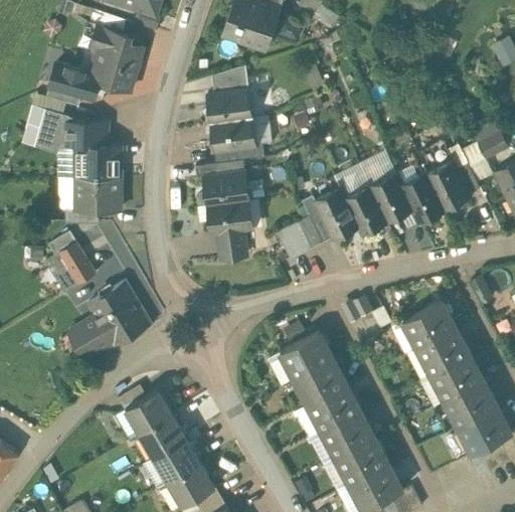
[(139,6),(122,0),(108,0),(106,7),(136,17),(138,10),(139,6)]
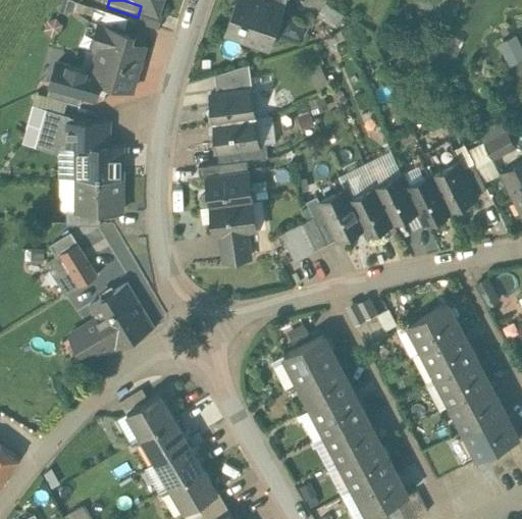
[(162,0),(123,0),(141,6),(140,10),(157,16),(157,15),(162,0)]
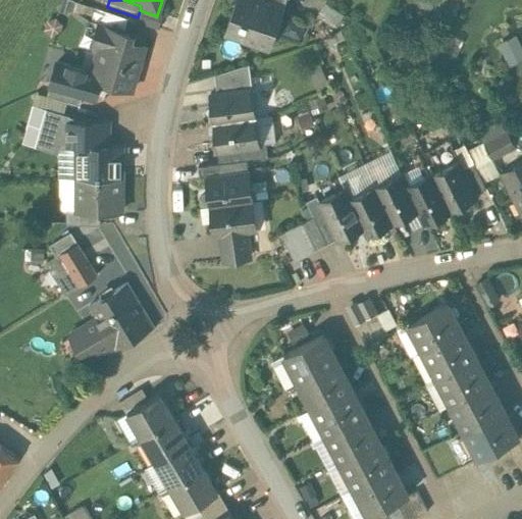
[(260,0),(259,2),(253,0),(237,0),(225,35),(247,42),(268,49),(269,50),(283,8),(260,0)]
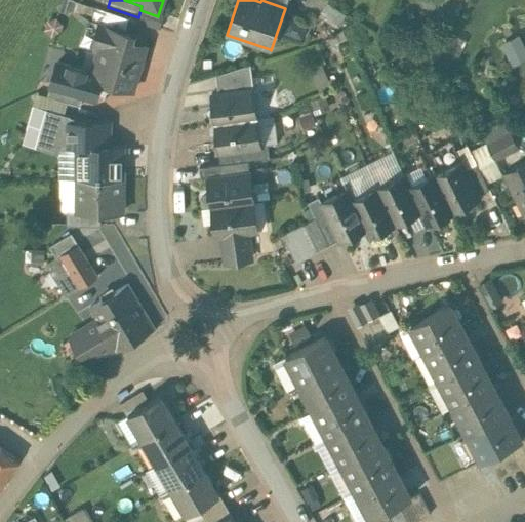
[(288,0),(261,0),(285,8),(288,0)]
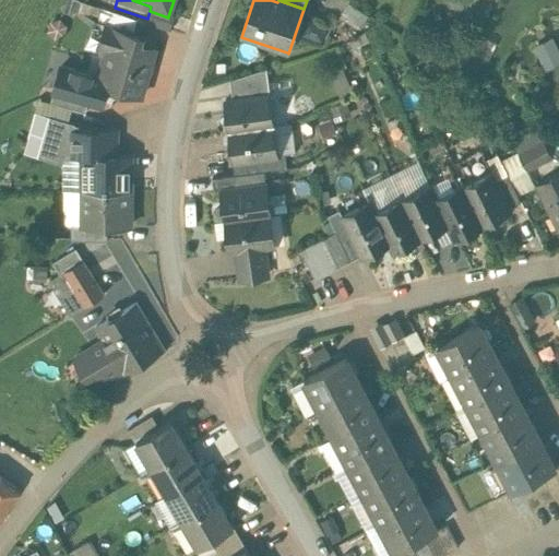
[(369,20),(348,6),(341,16),(363,30),(369,20)]
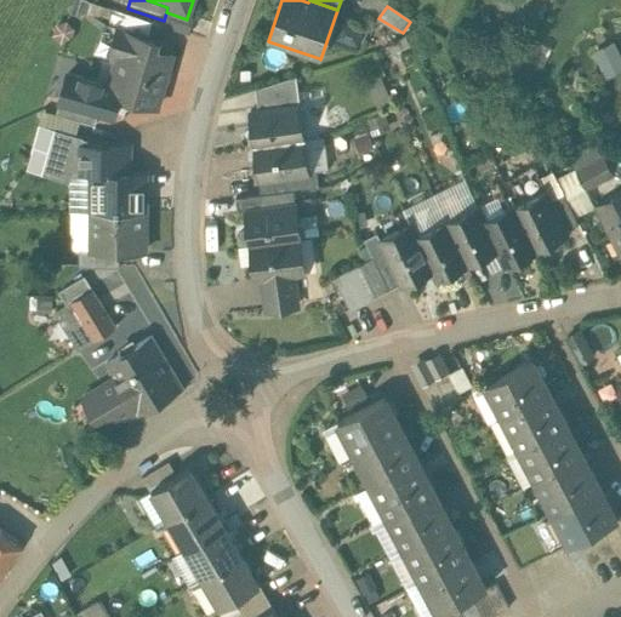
[(187,20),(166,12),(164,21),(161,27),(188,36),(194,21),(187,18),(187,20)]
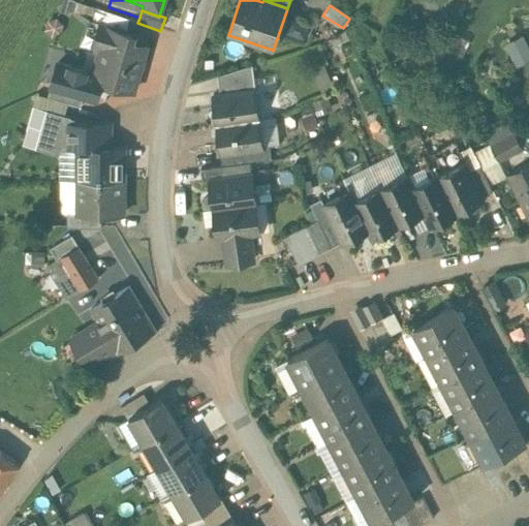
[(129,21),(104,12),(100,27),(126,34),(129,21)]
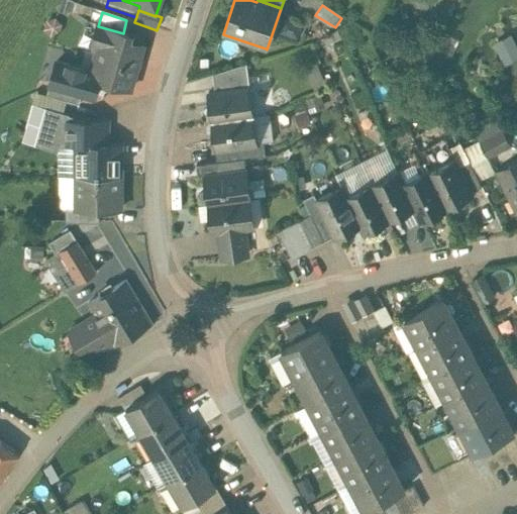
[(143,47),(124,42),(126,34),(123,33),(98,26),(92,45),(101,47),(94,74),(92,80),(100,82),(124,89),(130,91),(133,81),(134,77),(133,76),(141,48),(142,48),(143,47)]
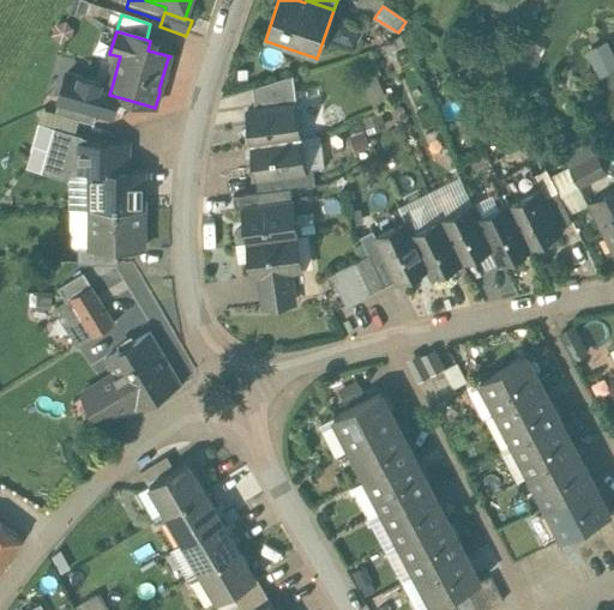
[(613,60),(608,49),(590,58),(601,79),(613,72),(613,60)]
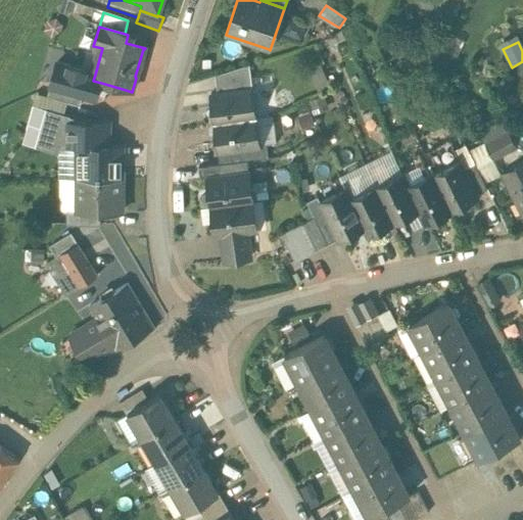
[(95,75),(57,63),(50,87),(96,100),(101,83),(93,81),(95,75)]
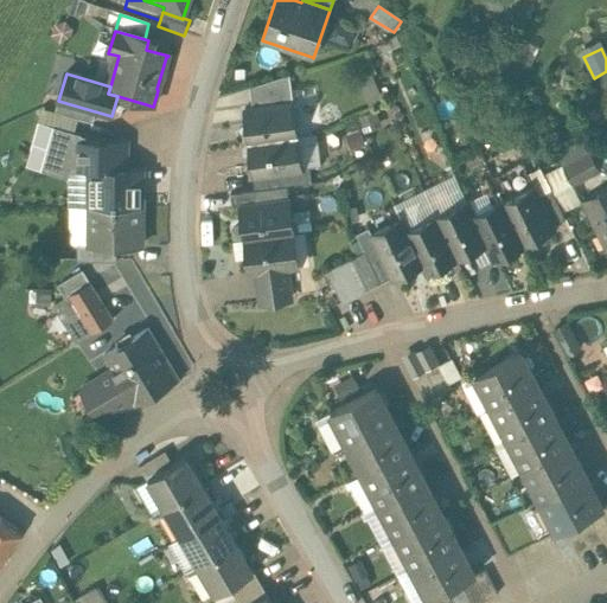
[(289,77),(249,90),(253,110),(293,104),(289,77)]
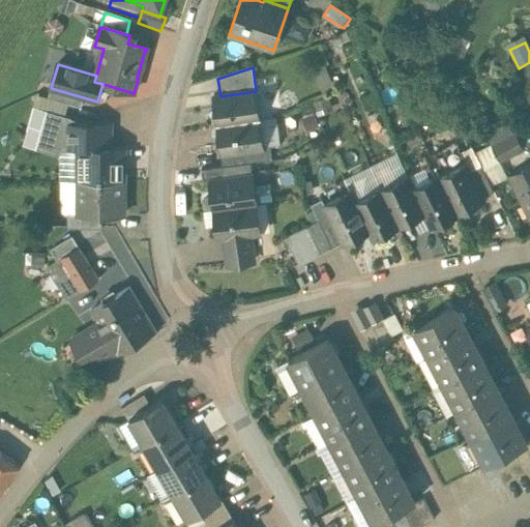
[(221,96),(213,97),(217,126),(259,121),(256,91),(221,96)]
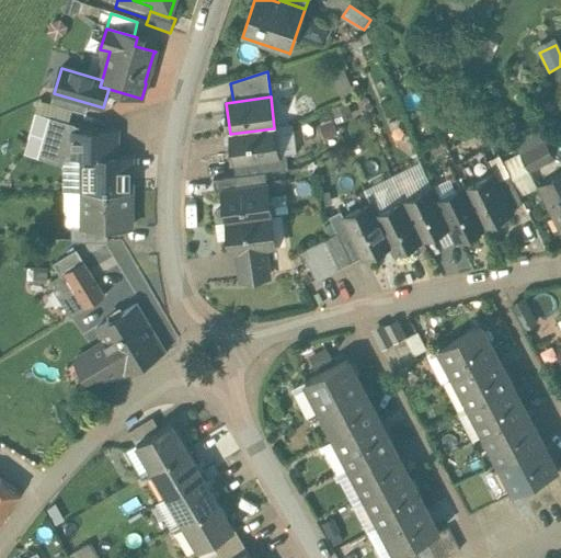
[(274,128),(230,134),(233,164),(278,159),(278,158),(275,137),(274,128)]
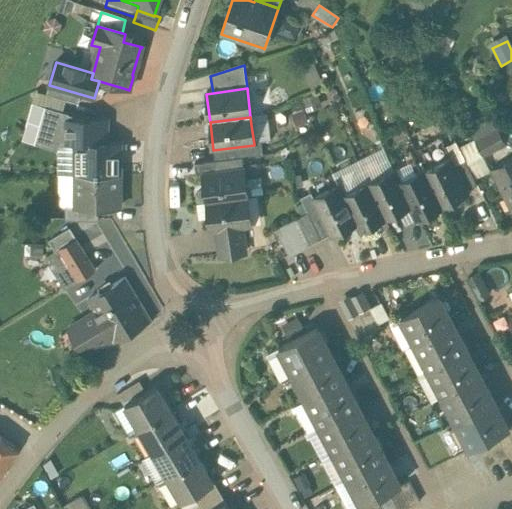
[(268,123),(251,125),(254,144),(261,143),(265,142),(270,142),(268,123)]
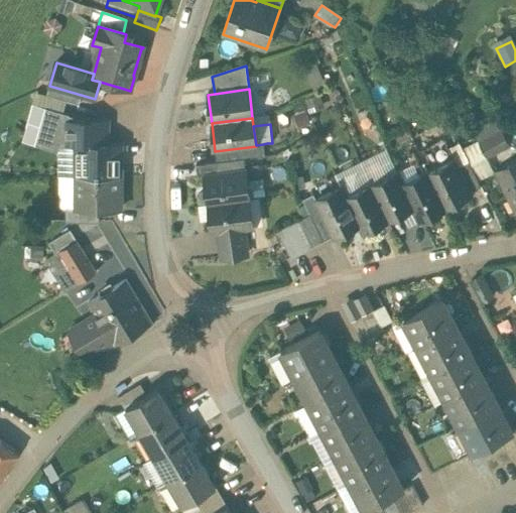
[(98,130),(66,130),(66,147),(77,148),(77,145),(98,145),(98,130)]
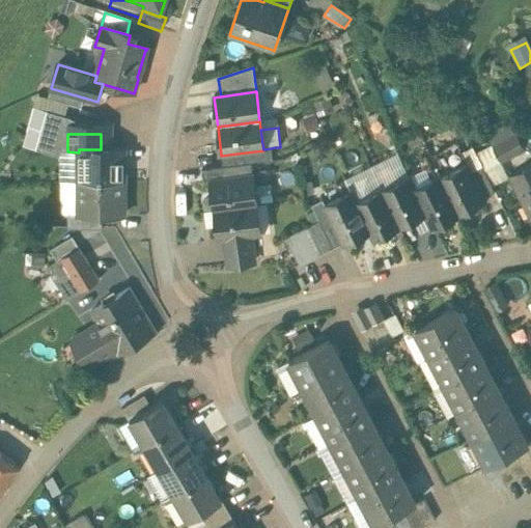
[(516,135),(492,146),(500,164),(525,151),(521,143),(516,135)]
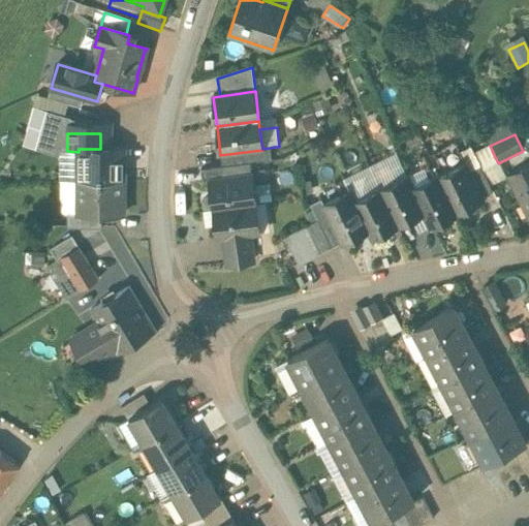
[(528,136),(526,134),(519,143),(528,152),(528,136)]
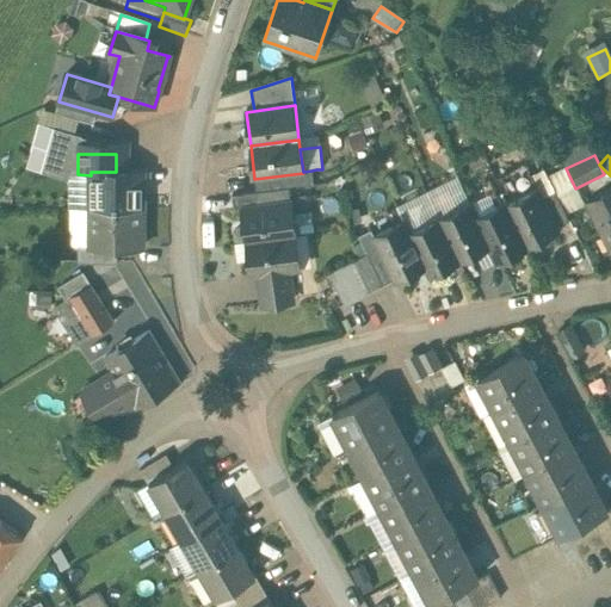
[(303,173),(254,179),(257,193),(288,190),(313,186),(312,171),(303,172),(303,173)]
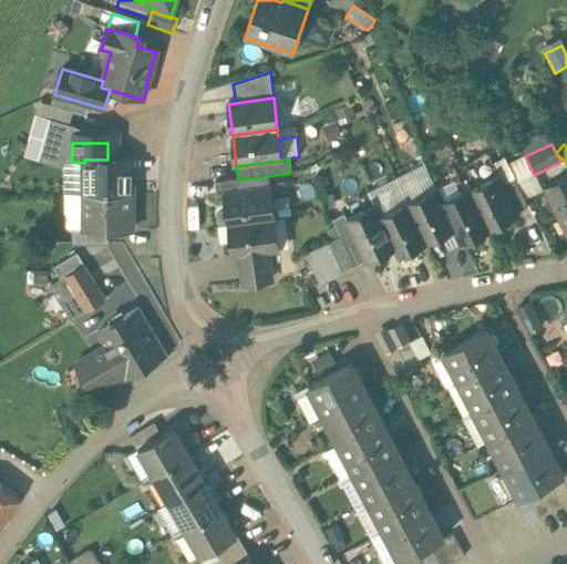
[(107,160),(84,160),(84,163),(84,196),(132,196),(132,160),(107,160)]
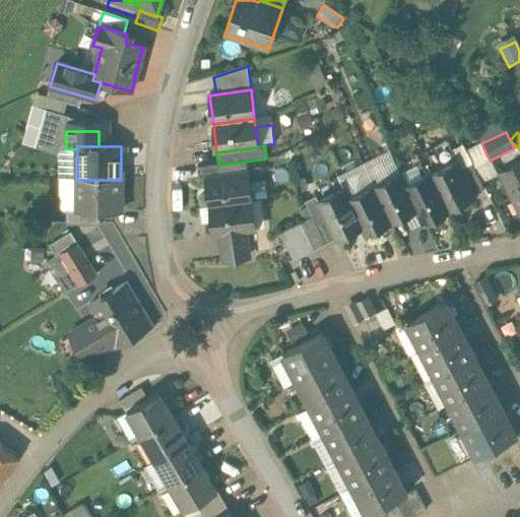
[(218,165),(197,168),(199,180),(206,179),(247,173),(245,162),(218,165)]
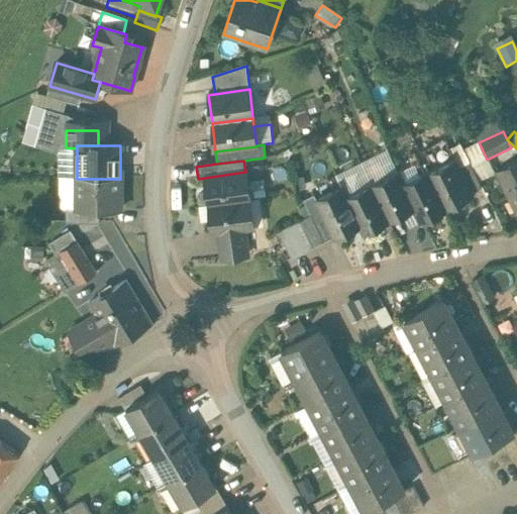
[(458,169),(454,161),(428,173),(446,210),(473,197),(471,194),(458,169)]
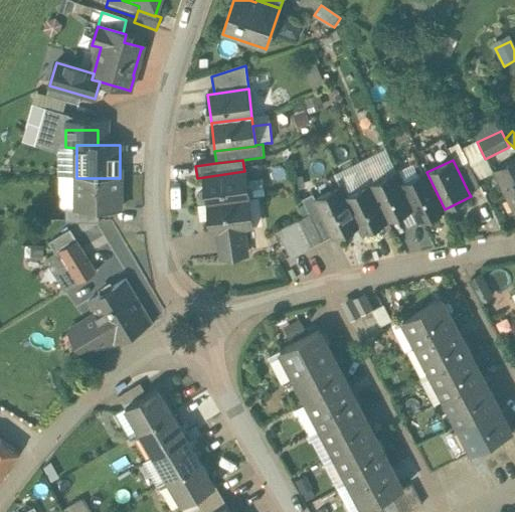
[(514,161),(493,173),(514,217),(514,161)]
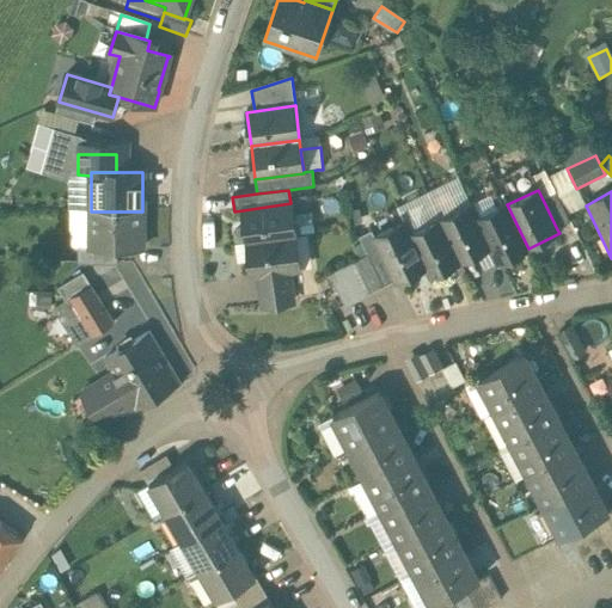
[(570,223),(556,194),(543,200),(557,229),(570,223)]
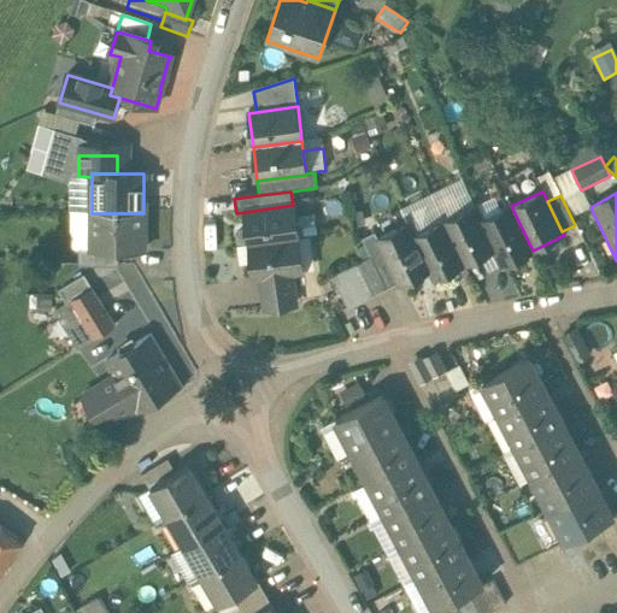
[(293,205),(245,212),(250,246),(298,240),(293,205)]
